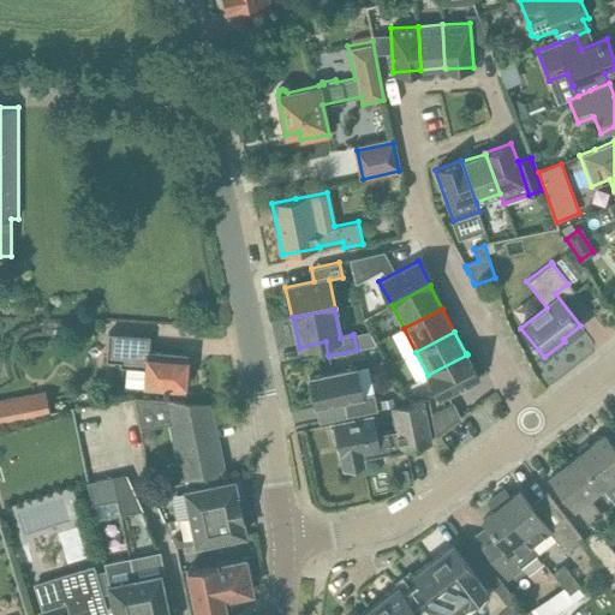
[(125,386),(184,389),(186,354),(149,351),(149,335),(108,333),(106,360),(120,362),(120,366),(127,366),(125,386)]
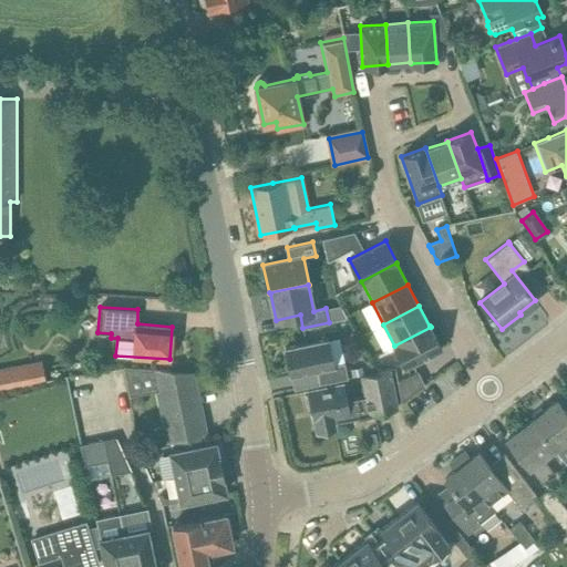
[(442,349),(431,327),(394,346),(406,368),(442,349)]
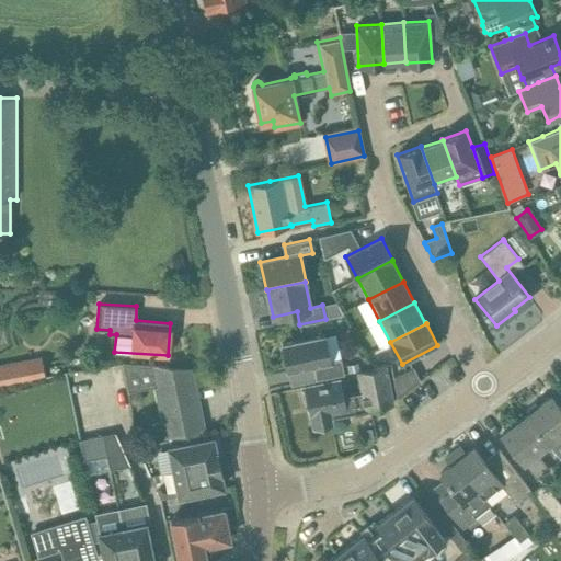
[(324,335),(283,344),(288,371),(289,371),(315,366),(317,379),(343,374),(341,359),(330,362),(324,335)]
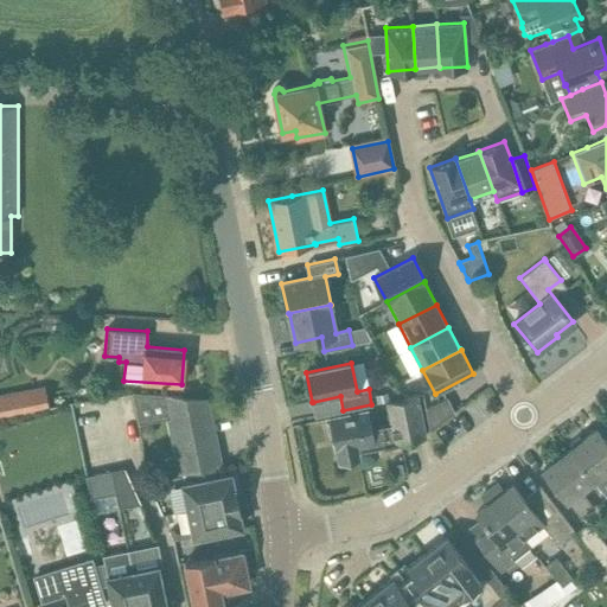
[(0,417),(32,410),(27,389),(0,395),(0,417)]
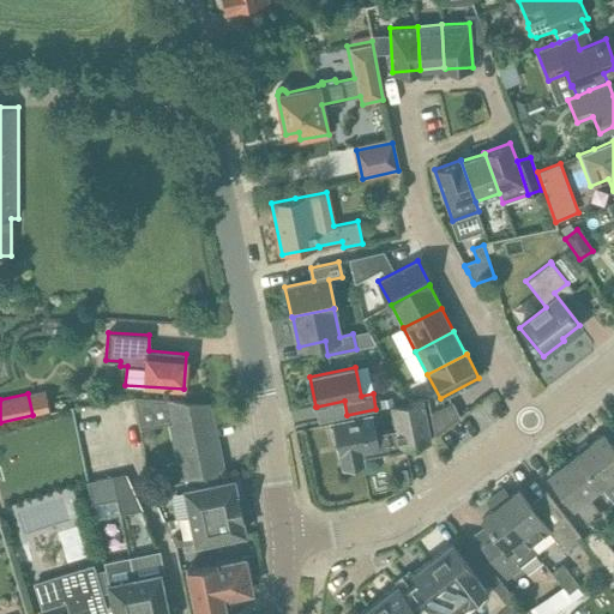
[(172,421),(184,479),(223,470),(212,423),(208,402),(133,396),(140,428),(172,421)]
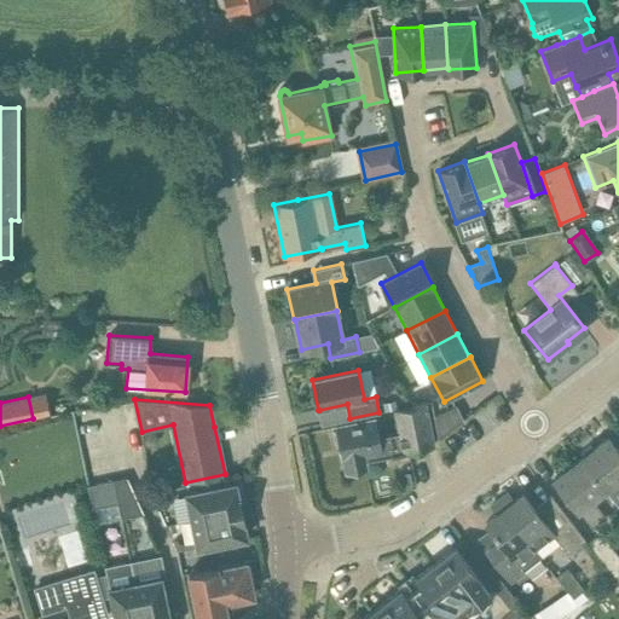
[(434,445),(426,404),(394,410),(399,432),(380,435),(376,418),(336,427),(342,458),(343,458),(346,473),(366,468),(365,461),(404,452),(434,445)]
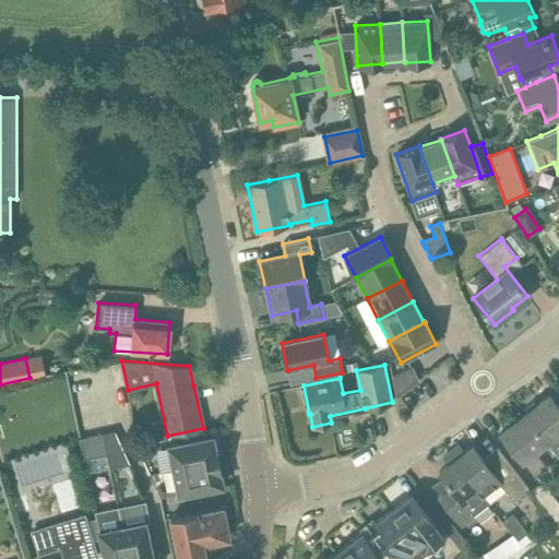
[(412,365),(392,376),(396,396),(418,379),(412,365)]
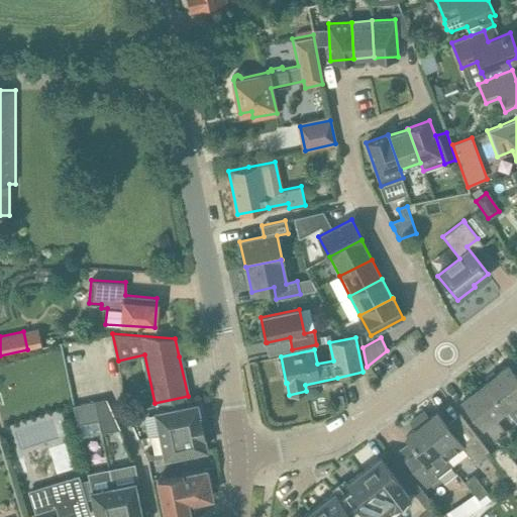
[(516,377),(508,366),(486,383),(505,408),(509,413),(516,407),(516,377)]
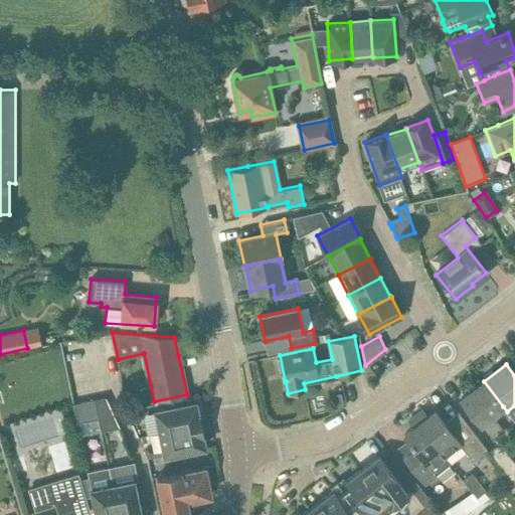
[(492,415),(503,406),(484,381),(461,398),(481,424),(481,423),(493,440),(504,432),(492,415)]
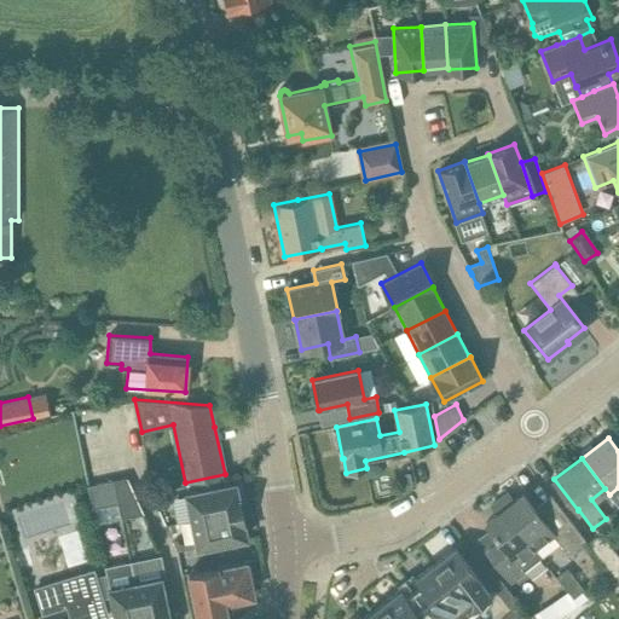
[(111,480),(117,503),(137,499),(127,476),(111,480)]
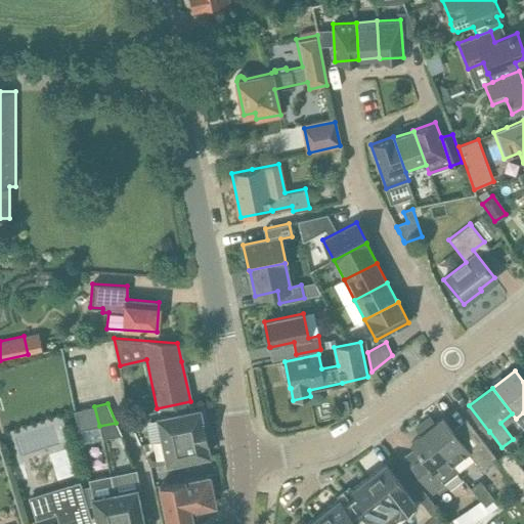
[(79,430),(99,426),(94,406),(75,410),(79,430)]
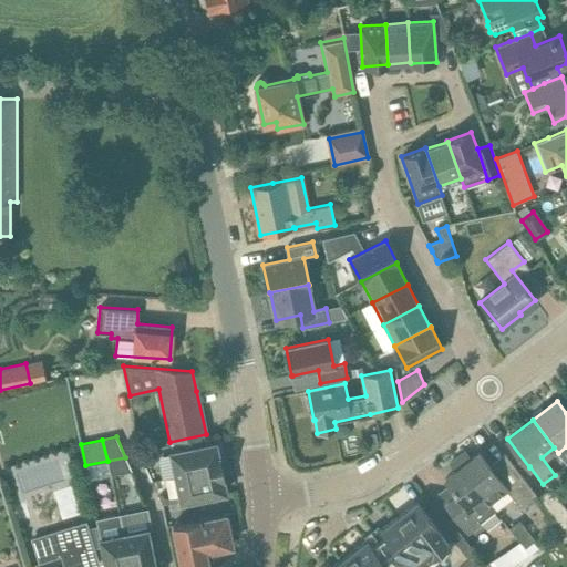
[(216,442),(169,451),(175,476),(220,466),(216,442)]
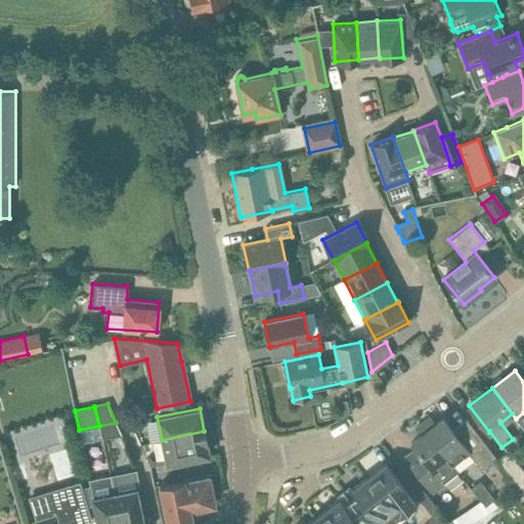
[(437,445),(451,465),(468,452),(480,468),(495,456),(466,419),(451,430),(443,418),(435,424),(430,417),(423,423),(439,443),(437,445)]
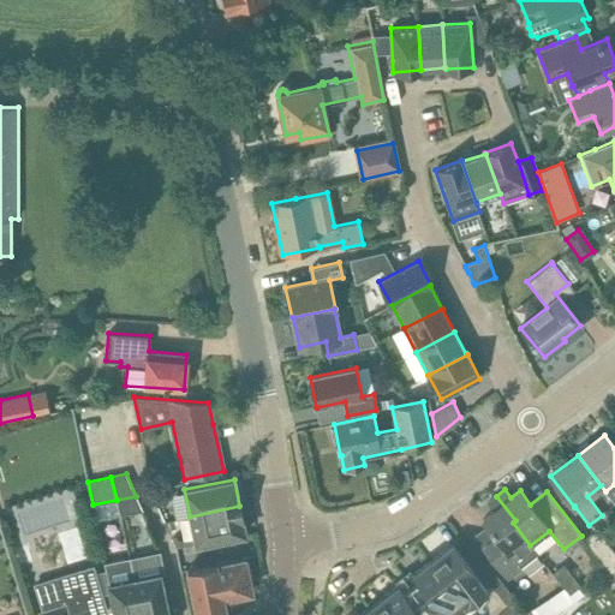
[(515,520),(496,496),(488,502),(494,511),(483,519),(488,525),(475,535),(507,577),(537,554),(530,545),(513,523),(515,520)]
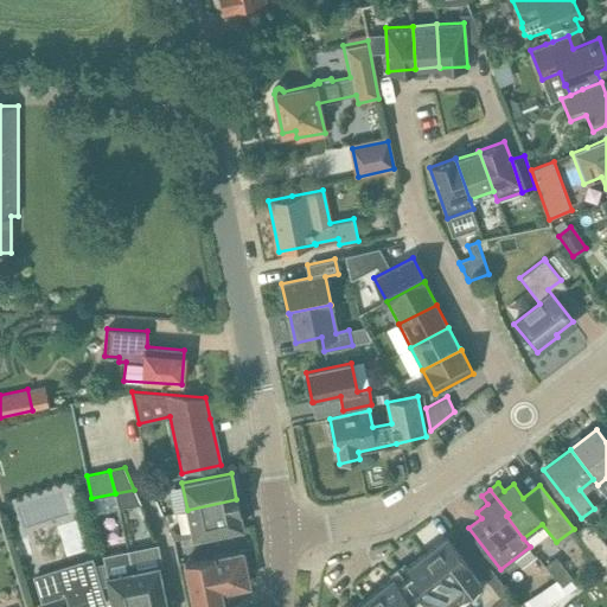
[(236,499),(187,510),(193,537),(204,535),(242,526),(236,499)]
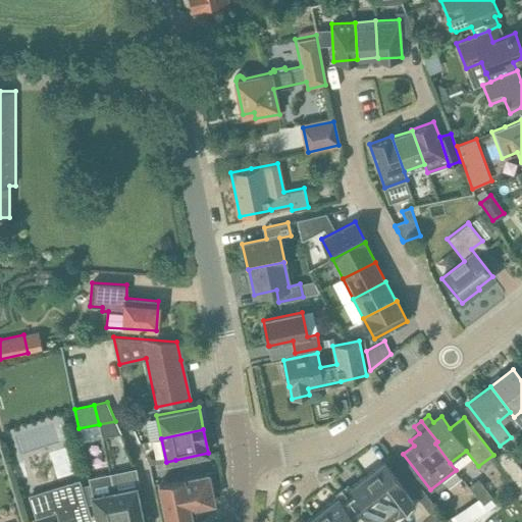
[(521,469),(506,449),(494,457),(521,491),(521,469)]
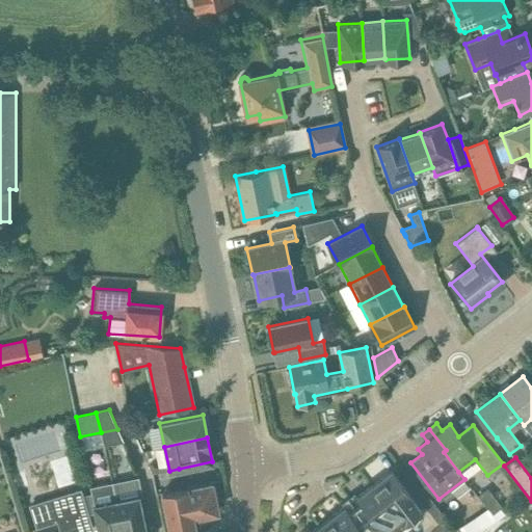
[(189,467),(179,469),(181,479),(191,476),(189,467)]
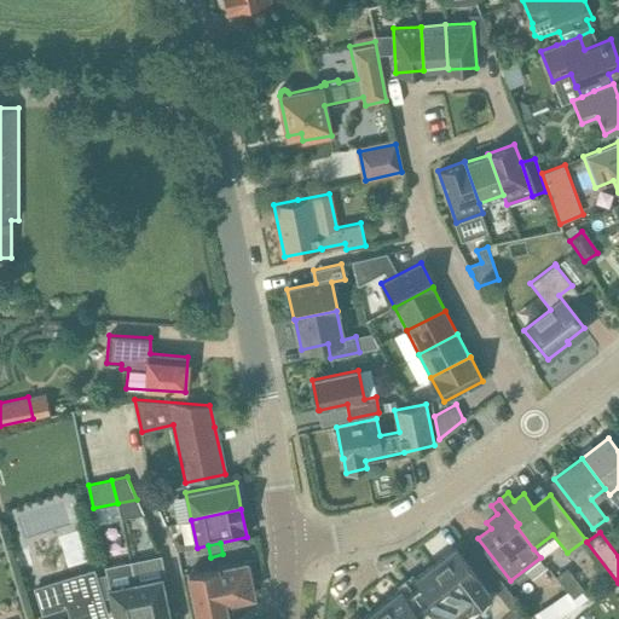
[(453,618),(490,591),(456,547),(416,578),(420,583),(406,595),(401,589),(362,618),(453,618)]
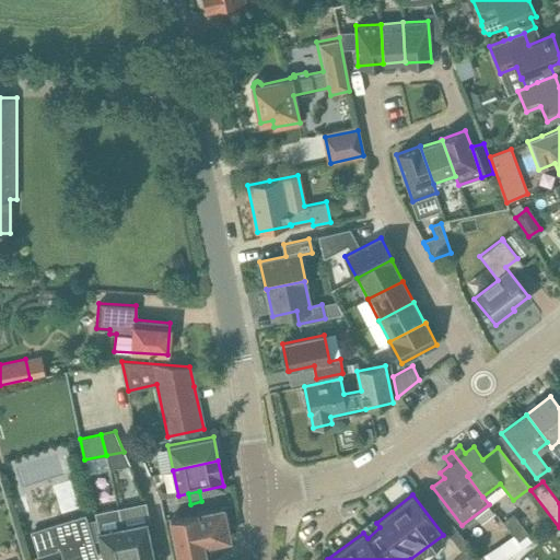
[(147,502),(118,508),(119,515),(128,559),(153,559),(146,524),(151,523),(147,502)]
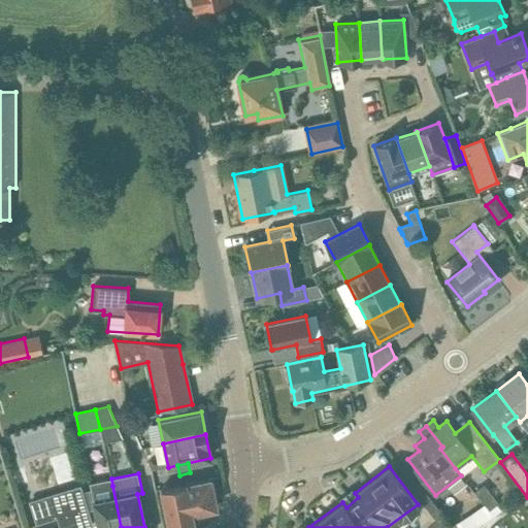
[(415,477),(407,484),(434,518),(435,517),(438,520),(429,527),(446,527),(451,524),(415,477)]
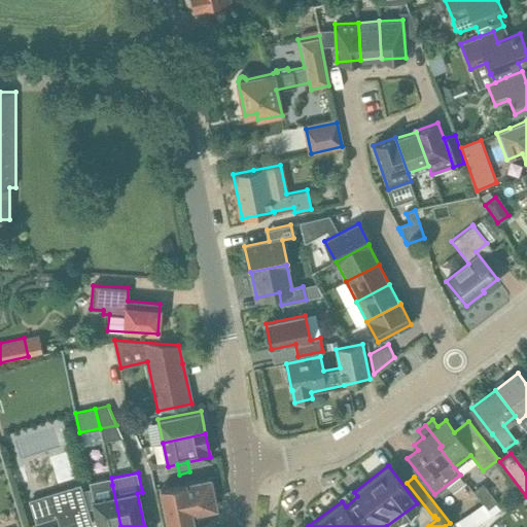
[(111,478),(90,483),(91,489),(93,500),(95,507),(98,526),(120,526),(115,496),(112,485),(111,478)]
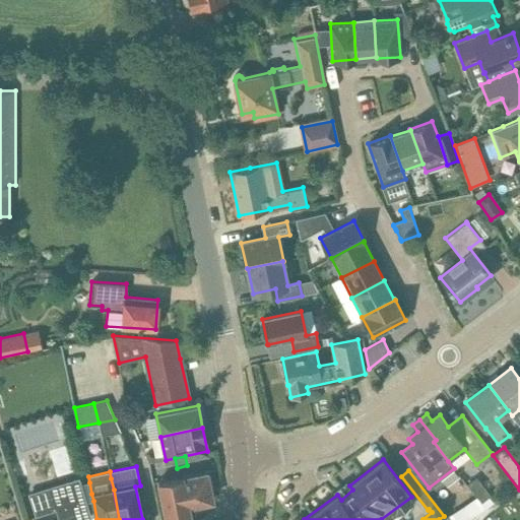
[(207,471),(183,476),(189,509),(204,506),(203,502),(213,500),(207,471)]
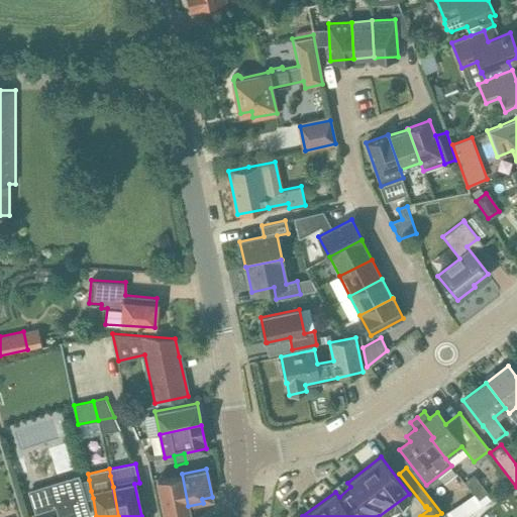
[(188,506),(182,474),(158,479),(166,516),(189,511),(188,506)]
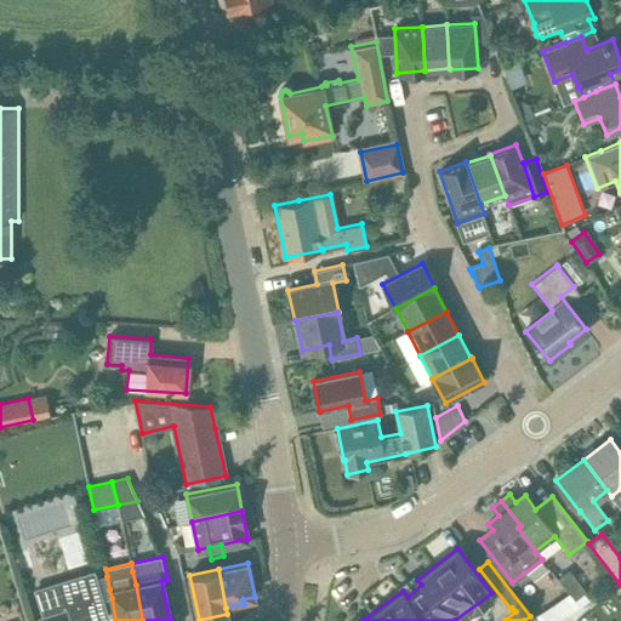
[(40,620),(97,620),(108,617),(93,573),(35,591),(44,619),(40,620)]
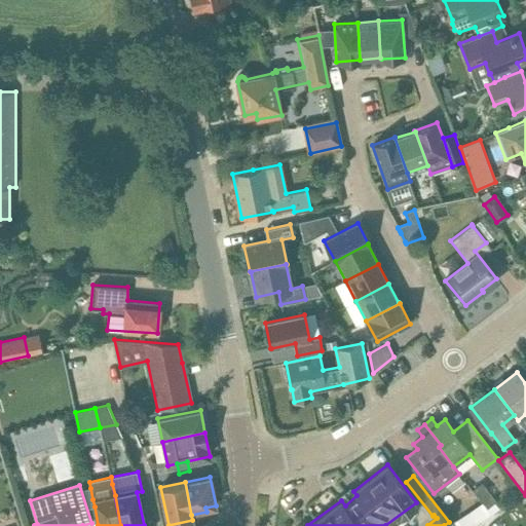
[(481,503),(453,518),(456,525),(466,525),(496,511),(483,485),(474,489),(481,503)]
